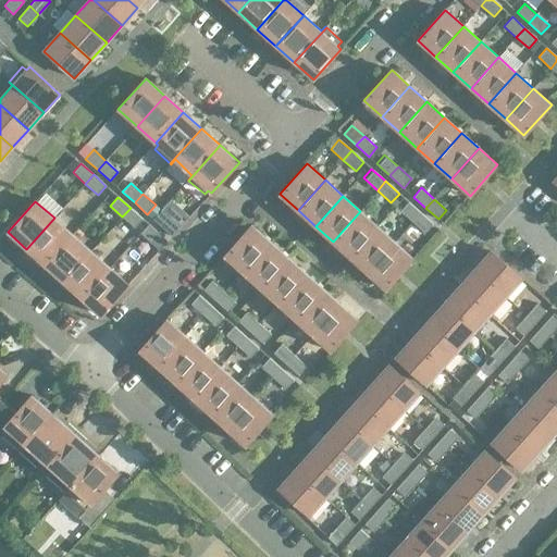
[(409,202),(400,211),(413,222),(421,213),(409,202)]
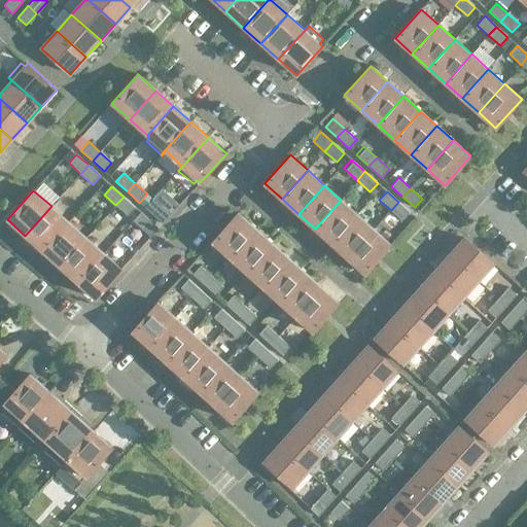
[(128,216),(135,207),(124,197),(115,205),(128,216)]
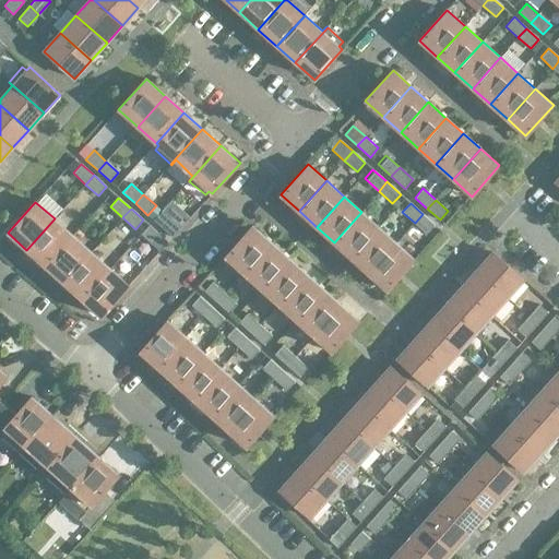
[(175,222),(162,211),(154,221),(166,232),(175,222)]
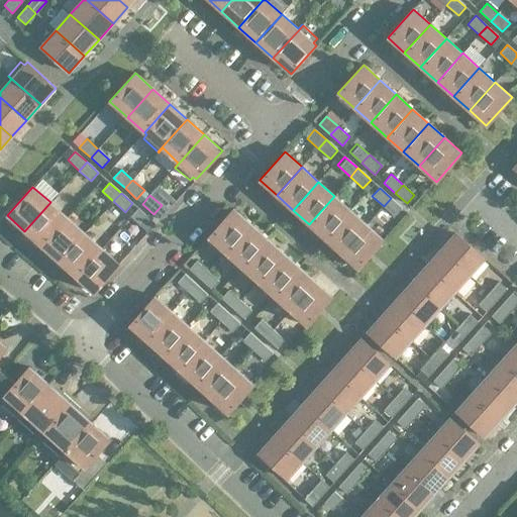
[(309,224),(325,238),(350,210),(334,196),(309,224)]
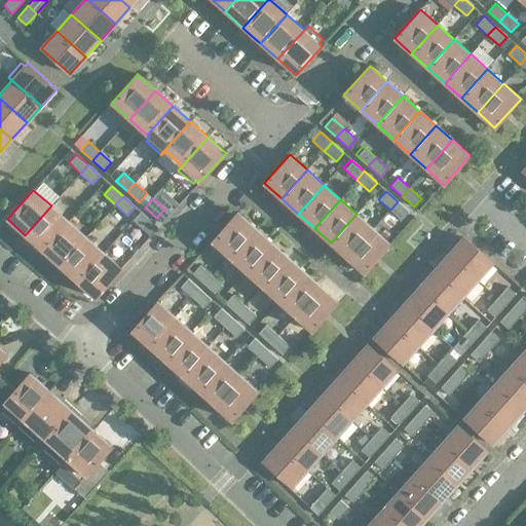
[(398,201),(390,210),(402,221),(409,212),(398,201)]
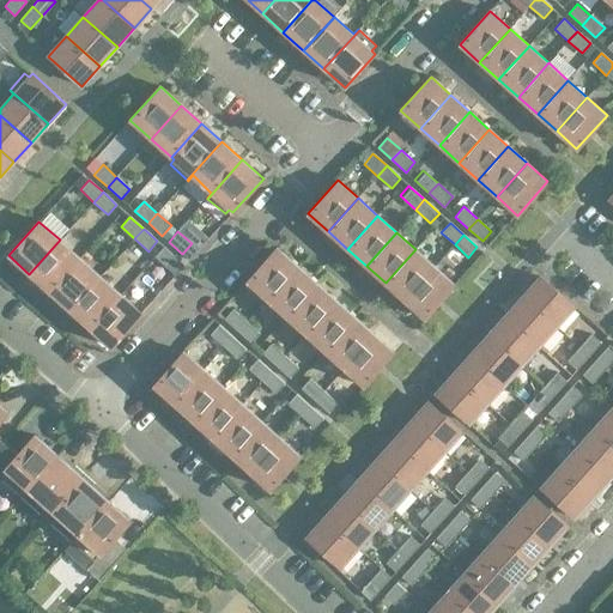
[(60,240),(29,274),(49,292),(80,259),(60,240)]
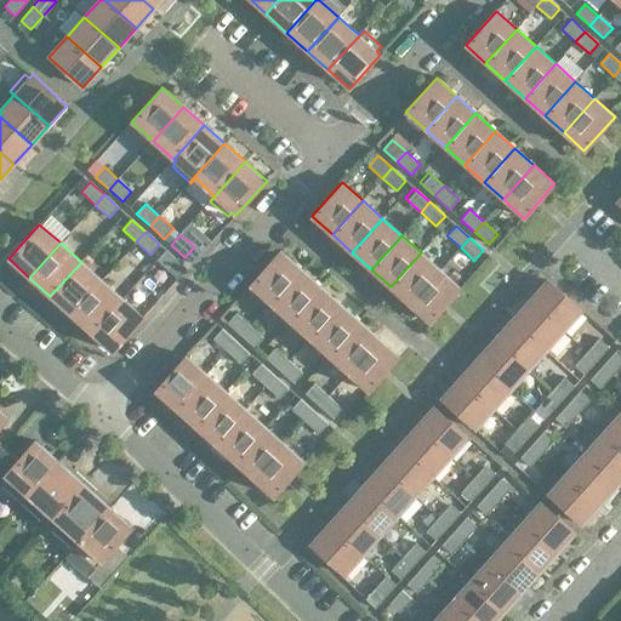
[(166,250),(157,261),(171,273),(180,262),(166,250)]
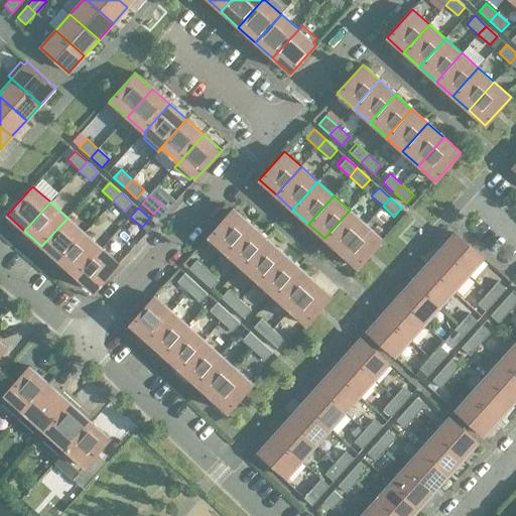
[(250,224),(233,209),(208,237),(225,252),(250,224)]
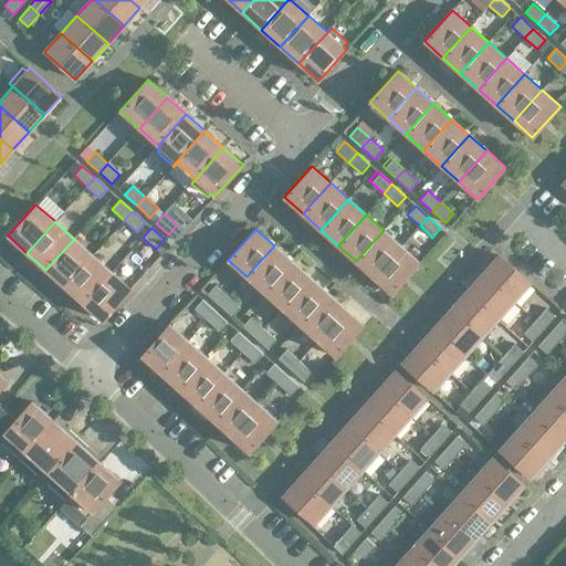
[(356,261),(374,278),(401,247),(384,230),(356,261)]
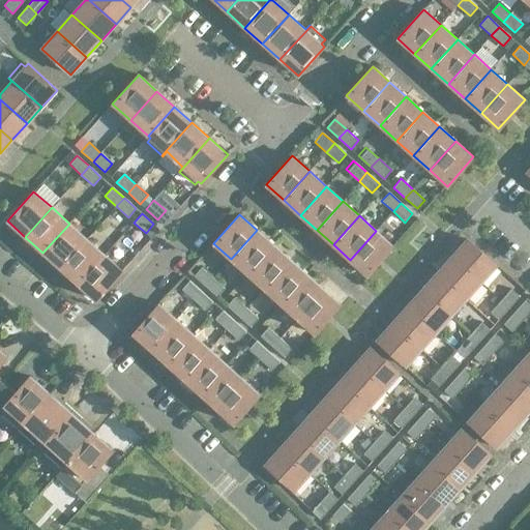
[(69,224),(42,253),(61,268),(87,239),(69,224)]
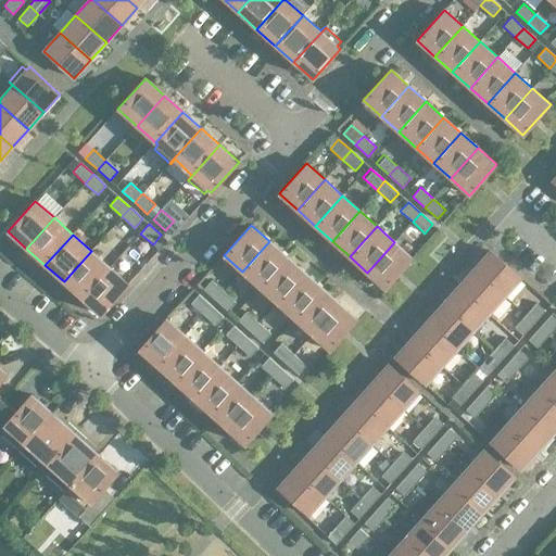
[(242,272),(260,287),(287,256),(269,241),(242,272)]
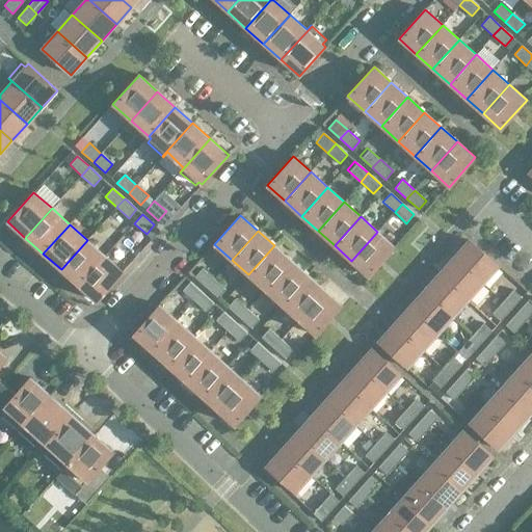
[(377,232),(351,261),(369,276),(395,247),(377,232)]
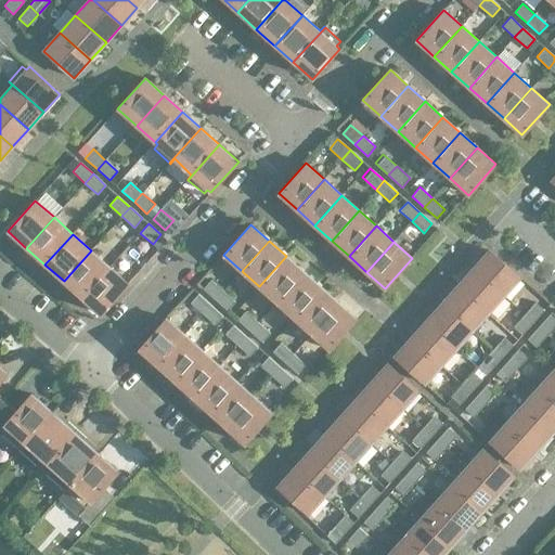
[(91,250),(64,281),(81,297),(110,267),(91,250)]
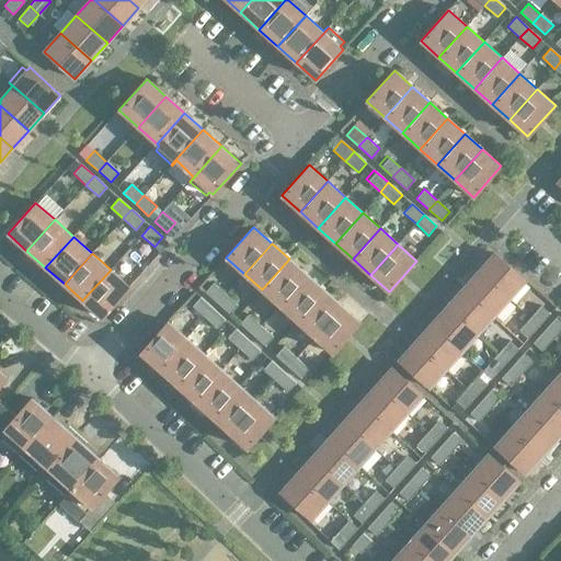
[(494,253),(478,272),(508,299),(525,282),(494,253)]
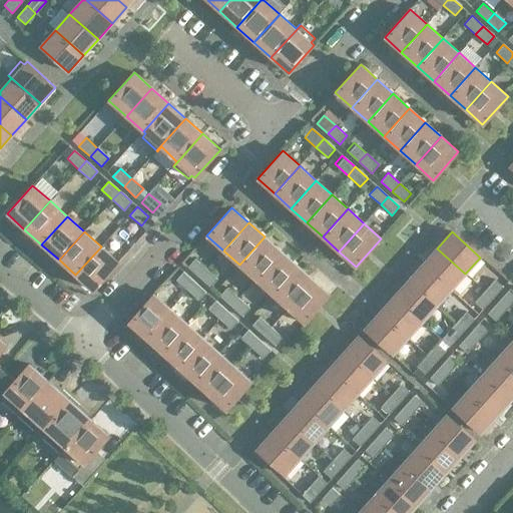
[(265,236),(239,265),(255,280),(281,250),(265,236)]
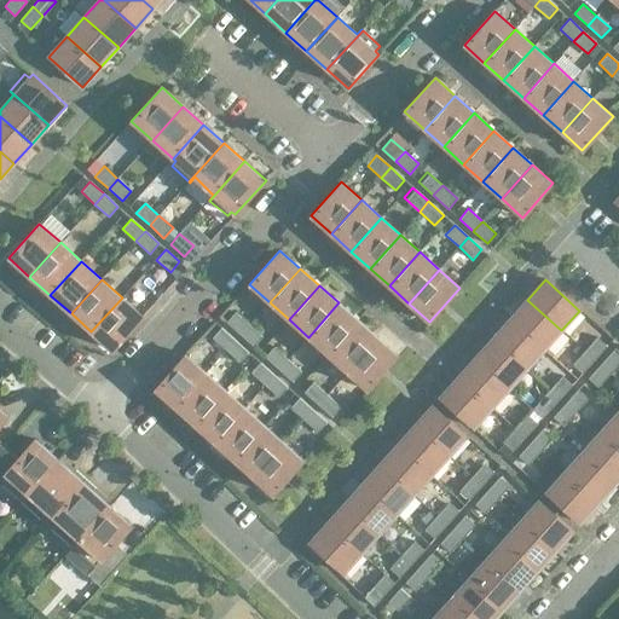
[(122,298),(91,331),(113,351),(143,317),(122,298)]
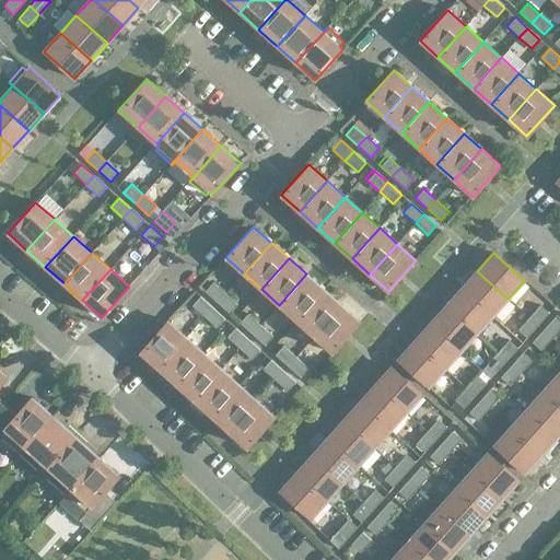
[(508,299),(477,271),(462,289),(492,316),(508,299)]
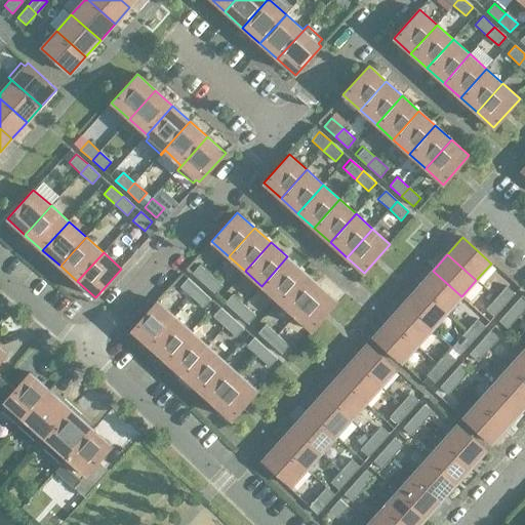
[(304,272),(287,256),(261,286),(278,300),(304,272)]
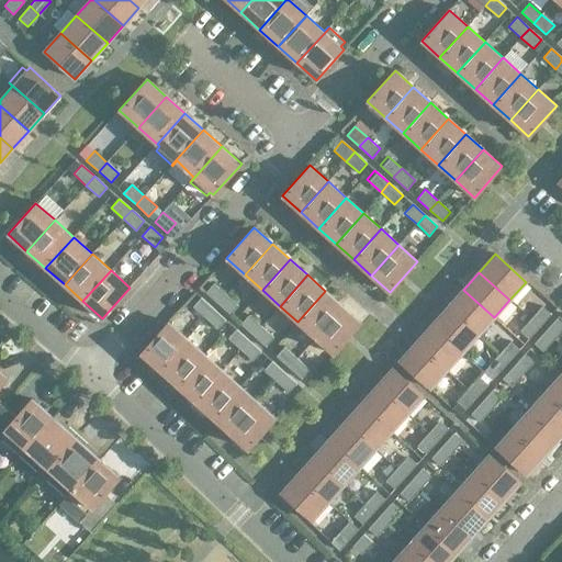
[(214,283),(205,293),(217,304),(226,294),(214,283)]
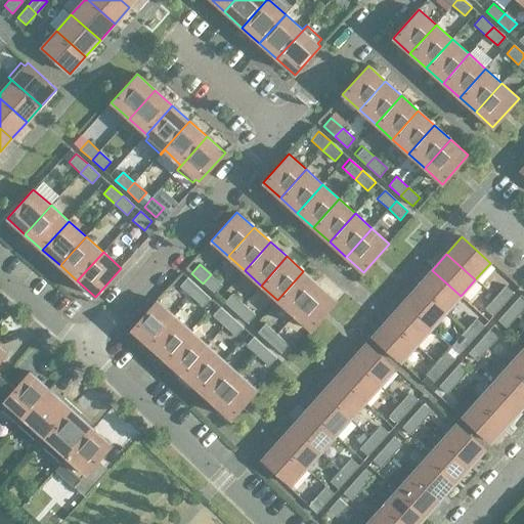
[(461,296),(432,270),(418,287),(446,312),(461,296)]
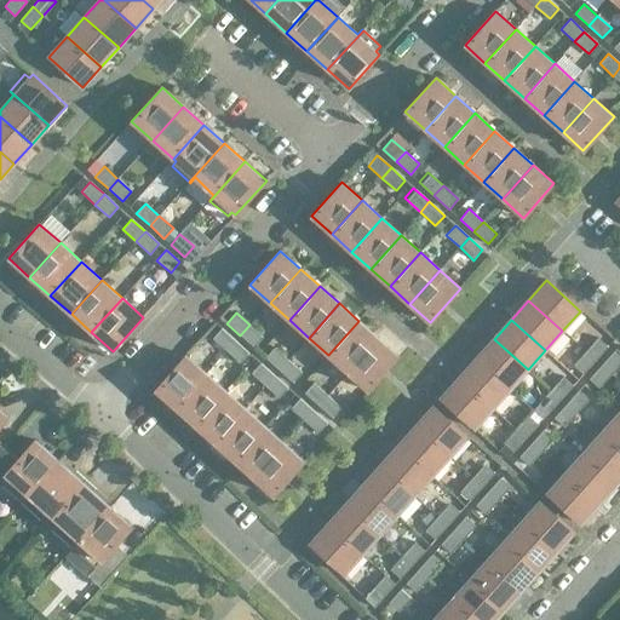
[(359,321),(328,355),(348,373),(378,338),(359,321)]
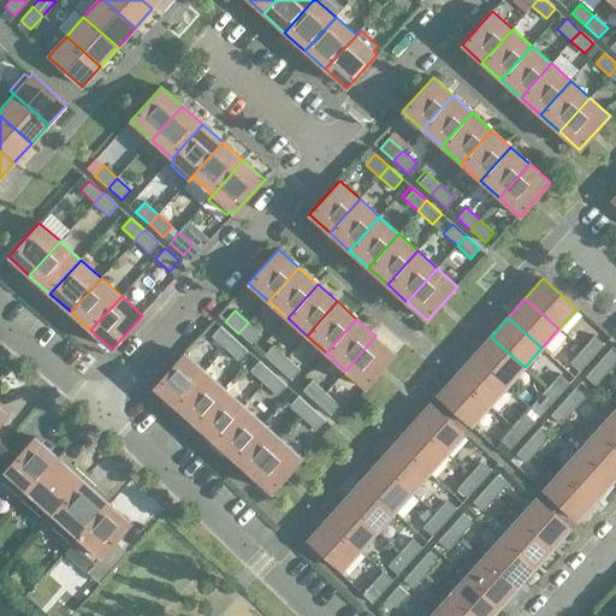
[(248,323),(238,333),(253,345),(261,336),(248,323)]
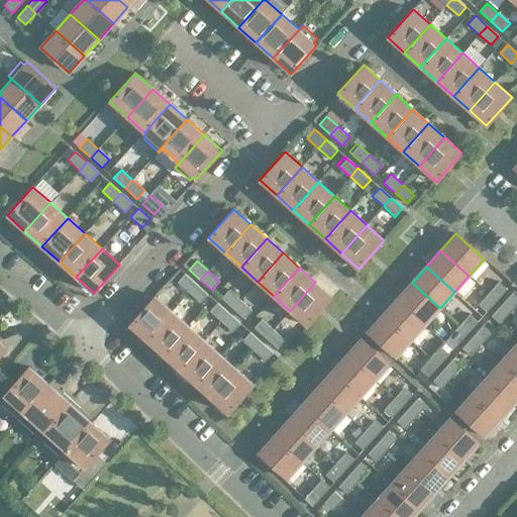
[(185,274),(178,282),(189,293),(196,284),(185,274)]
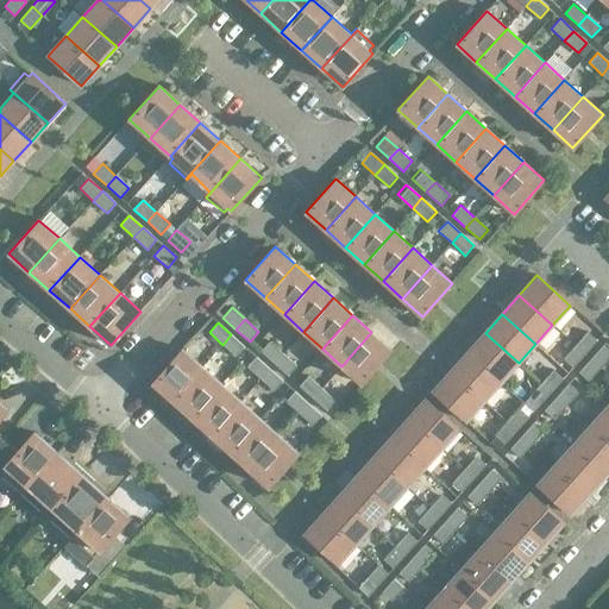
[(371,332),(341,366),(362,383),(391,350),(371,332)]
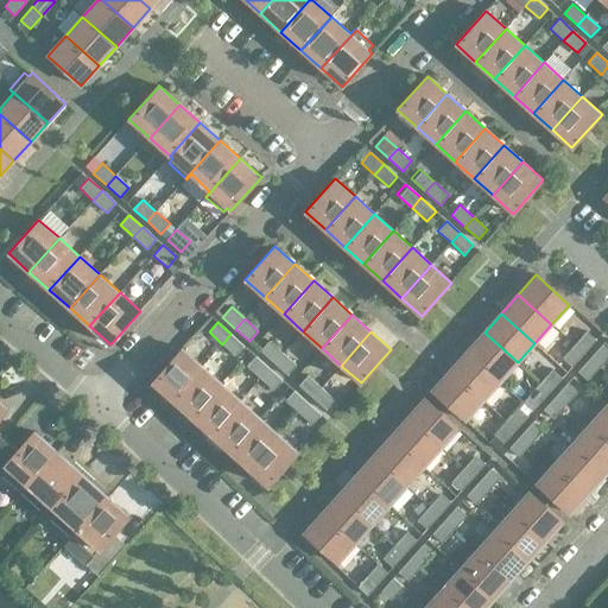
[(518,362),(485,333),(467,352),(500,381),(518,362)]
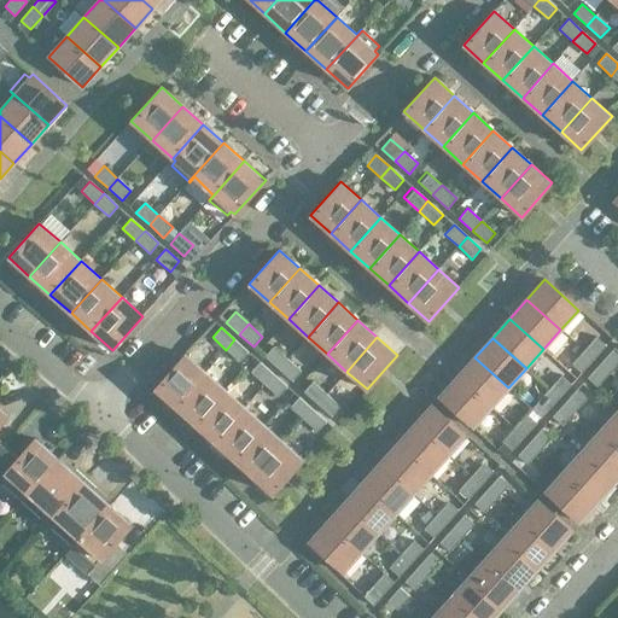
[(234,339),(226,350),(239,362),(249,353),(239,343),(234,339)]
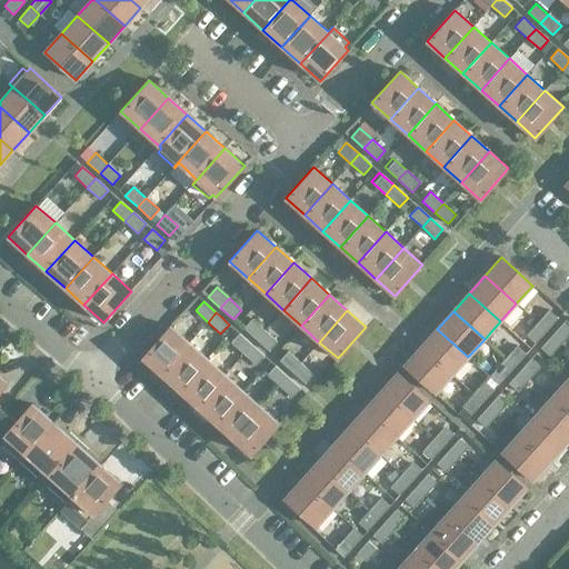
[(547,331),(556,321),(546,313),(538,322),(547,331)]
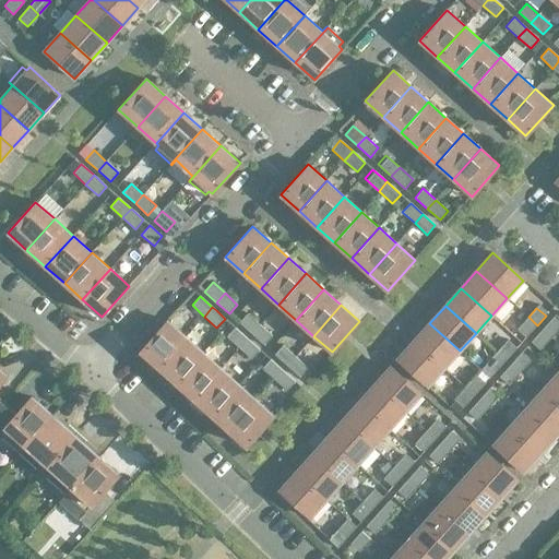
[(248,313),(239,322),(252,334),(260,324),(248,313)]
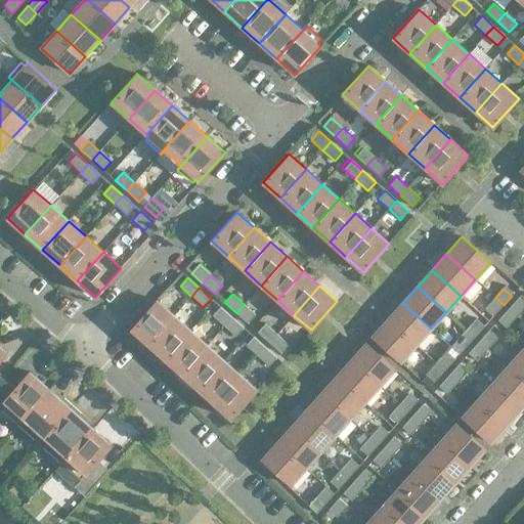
[(496,313),(504,305),(495,297),(487,306),(496,313)]
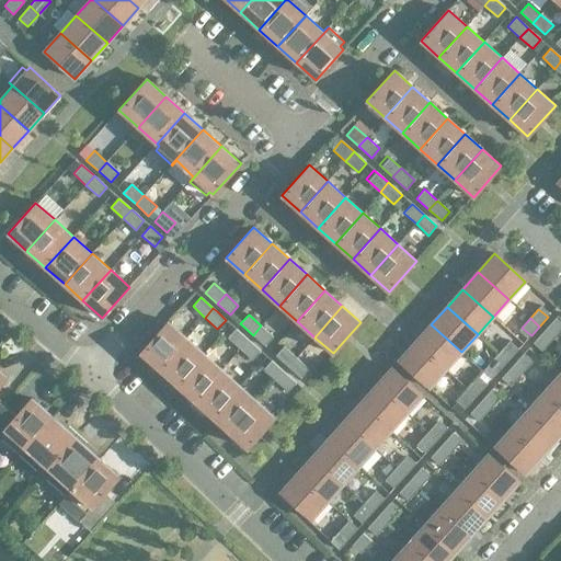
[(168,322),(140,353),(159,369),(186,338),(168,322)]
